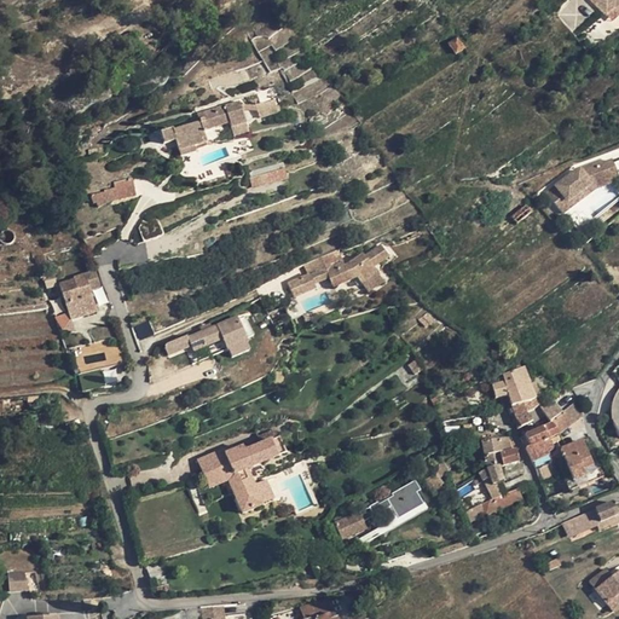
[(618,0),(591,0),(606,16),(614,9),(615,10),(618,6),(618,0)]
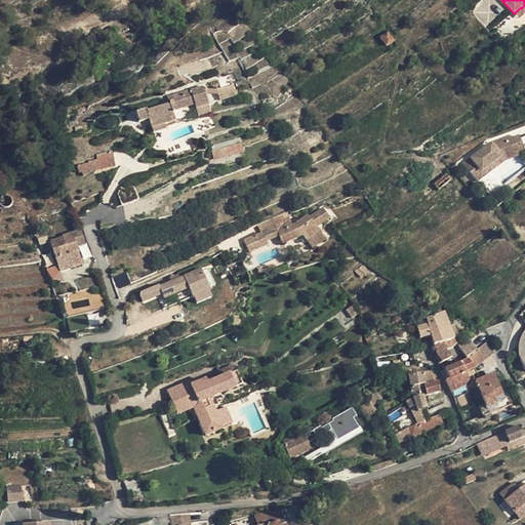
[(388,32),(380,37),(387,46),(394,41),(388,32)]
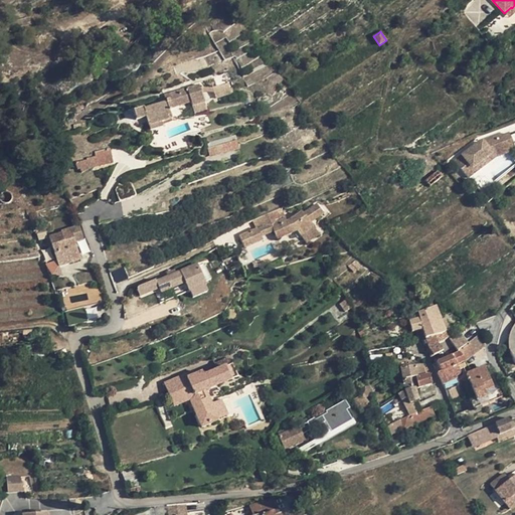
[(216,98),(231,93),(228,82),(225,83),(221,84),(220,86),(213,87),(214,92),(216,98)]
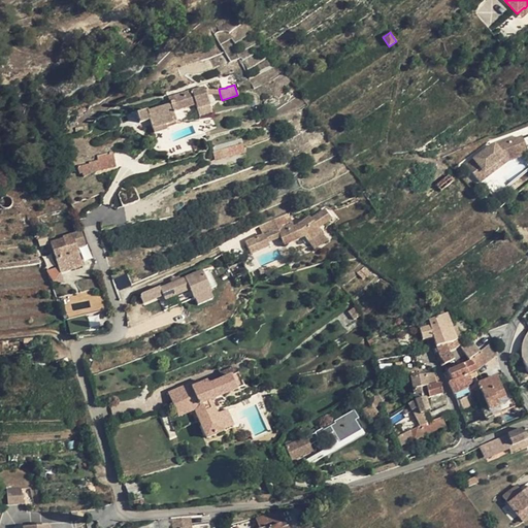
[(197,108),(209,104),(206,93),(205,89),(204,87),(193,90),(192,90),(172,95),(169,97),(170,103),(149,109),(147,109),(137,111),(139,122),(150,120),(153,128),(168,123),(176,121),(183,121),(190,121),(190,119),(199,117),(197,108)]
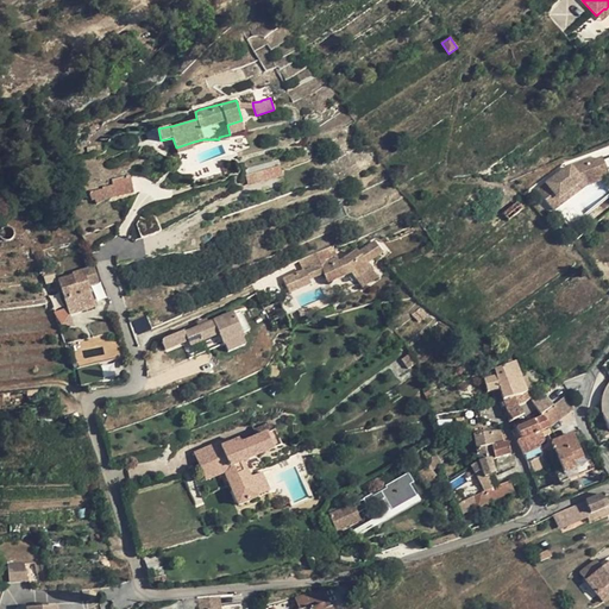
[(242,120),(227,125),(230,135),(245,130),(242,120)]
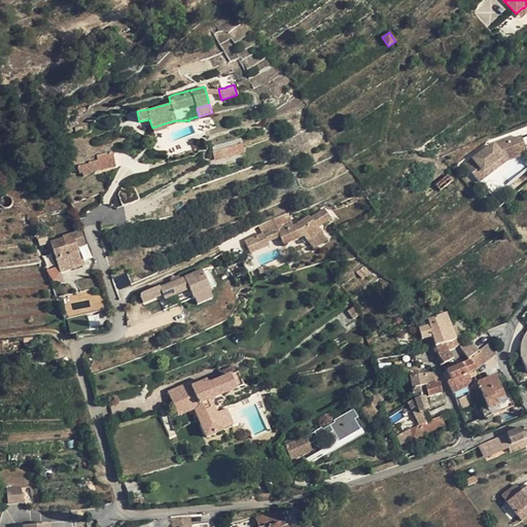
[(168,123),(152,128),(153,133),(169,129),(168,123)]
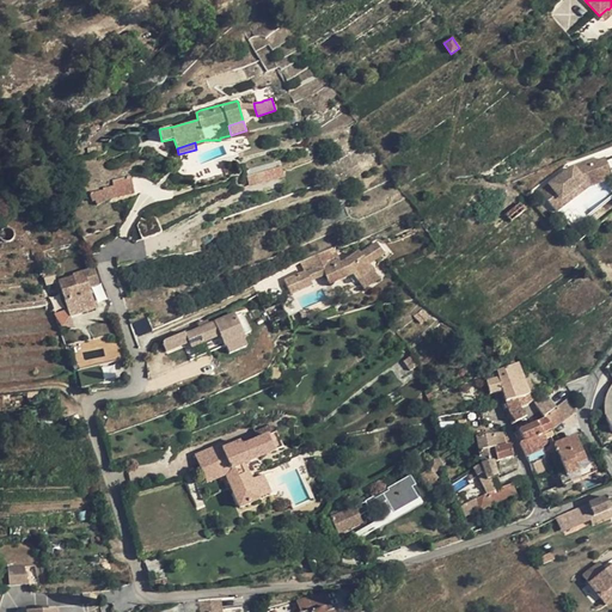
[(563,173),(540,190),(556,212),(577,195),(574,189),(583,182),(585,182),(611,173),(605,158),(575,169),(574,167),(573,167),(570,169),(563,173)]
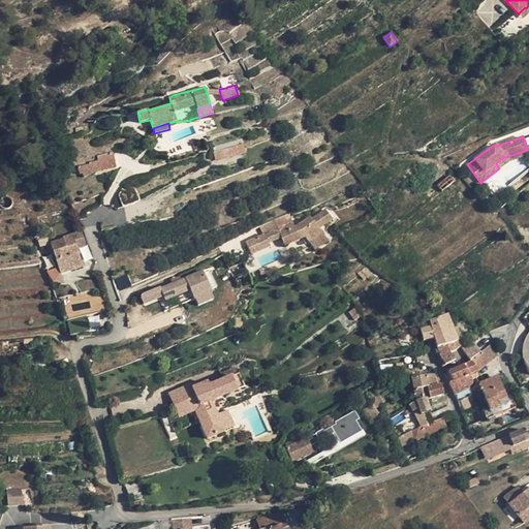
[(244,144),(213,152),(216,161),(246,153),(244,144)]
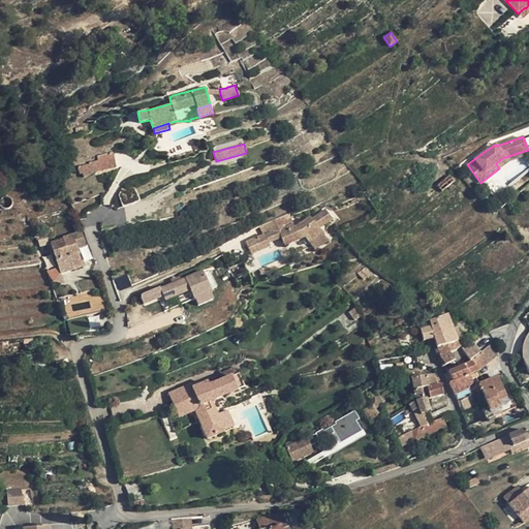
[(528,152),(528,150),(505,157),(508,161),(528,153),(528,152)]
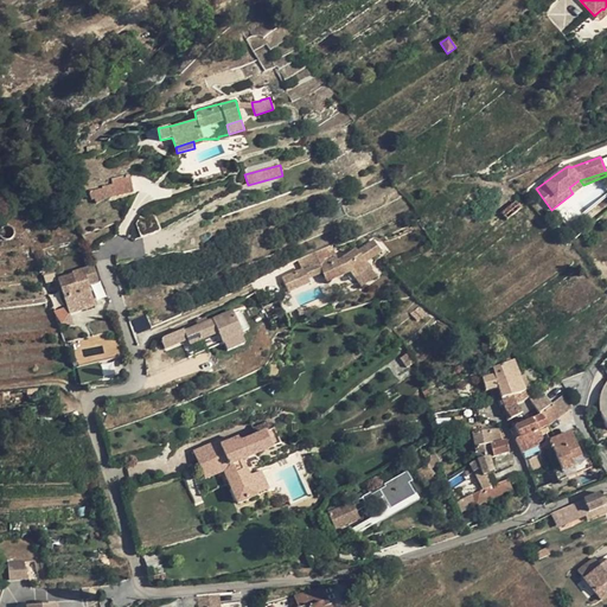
[(129,174),(120,176),(120,180),(103,185),(104,186),(89,191),(91,199),(95,199),(96,204),(108,198),(115,195),(134,191),(129,174)]
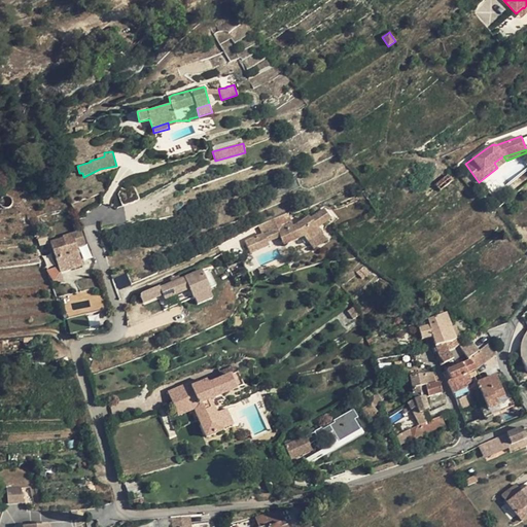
[(506,161),(502,156),(494,163),(497,168),(506,161)]
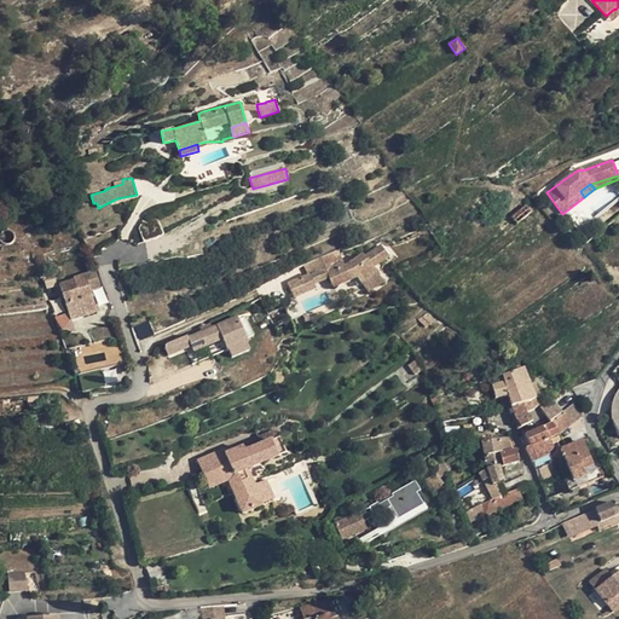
[(531,213),(525,207),(512,219),(518,225),(531,213)]
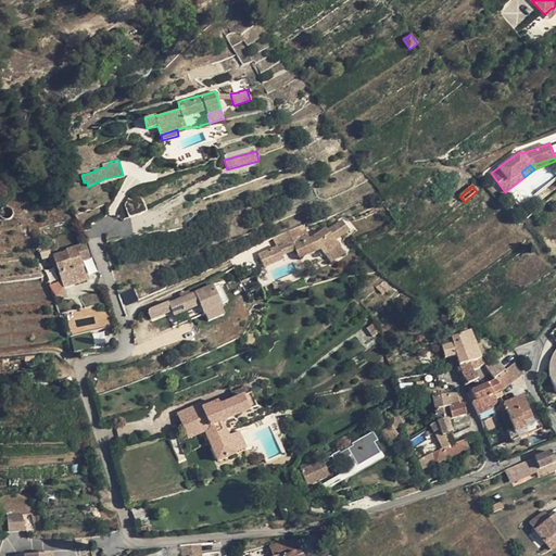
[(292,189),(282,193),(285,201),(295,197),(292,189)]
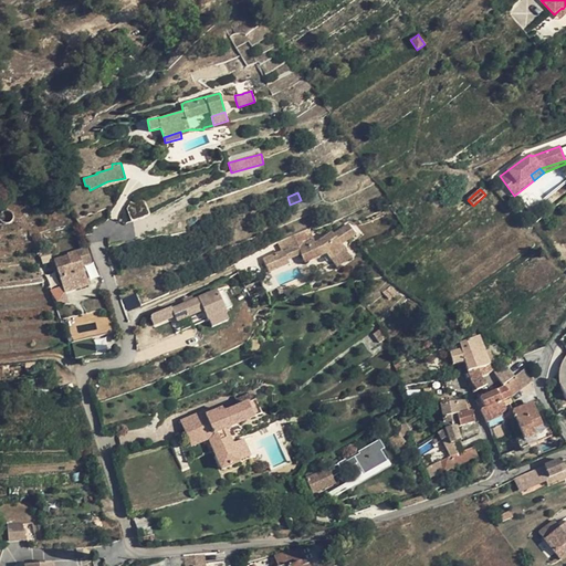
[(0,211),(0,220),(2,222),(3,222),(4,223),(7,223),(8,223),(9,222),(10,221),(11,220),(12,218),(13,217),(12,215),(12,213),(11,212),(10,210),(7,209),(6,209),(3,209),(1,210),(0,211)]
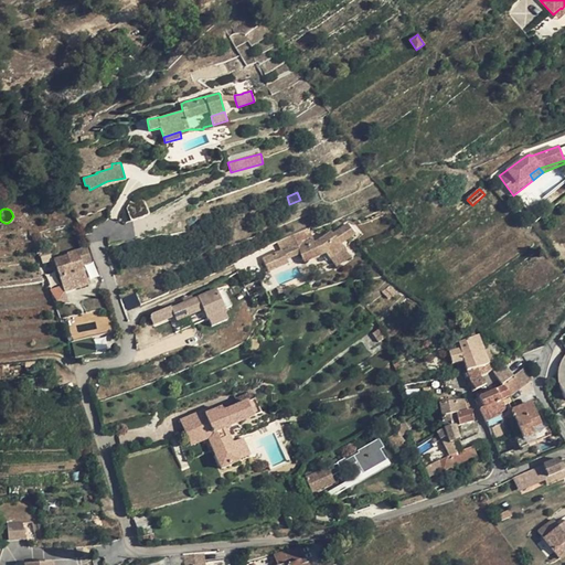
[(348,223),(332,234),(331,232),(317,241),(315,242),(312,240),(306,242),(296,245),(300,254),(304,263),(308,274),(332,264),(331,262),(345,252),(340,244),(354,234),(348,223)]
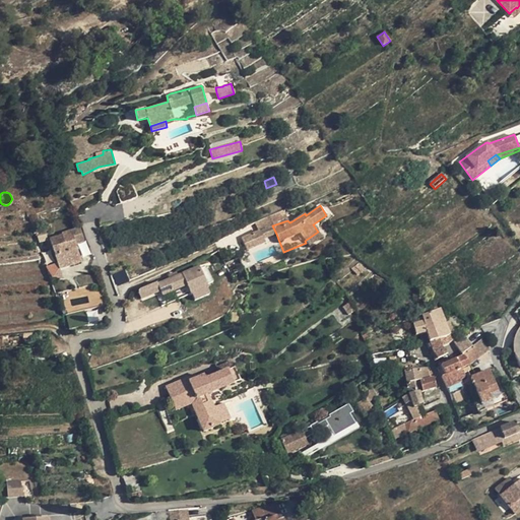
[(262,218),(255,221),(259,231),(260,230),(272,225),(281,222),(287,220),(285,212),(283,209),(276,212),(262,218)]
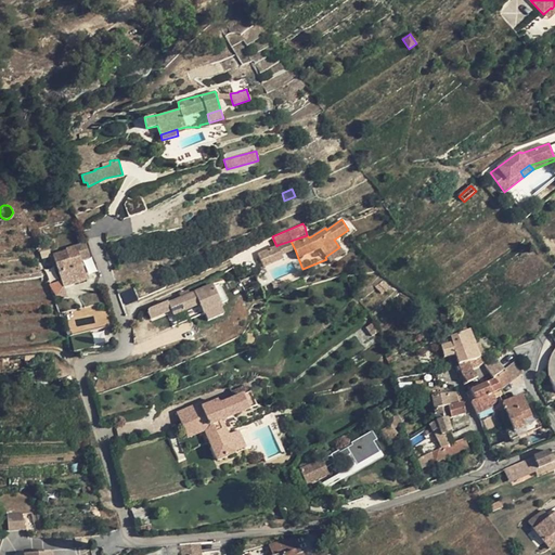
[(291,241),(278,245),(282,255),(295,249),(291,241)]
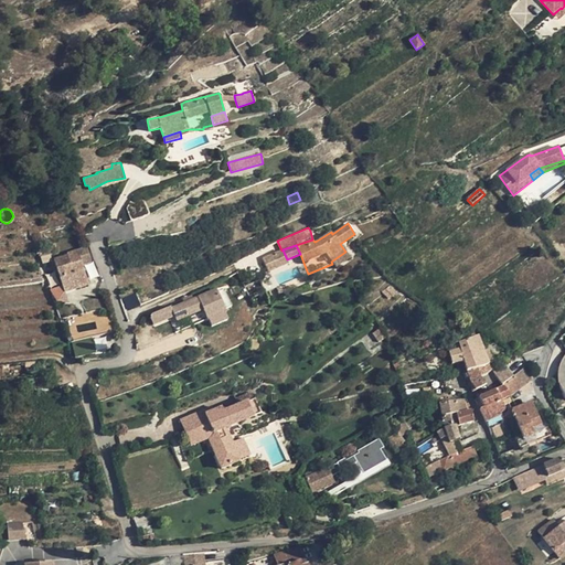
[(74,255),(54,262),(62,286),(64,292),(88,285),(82,265),(92,262),(87,247),(73,252),(74,255)]
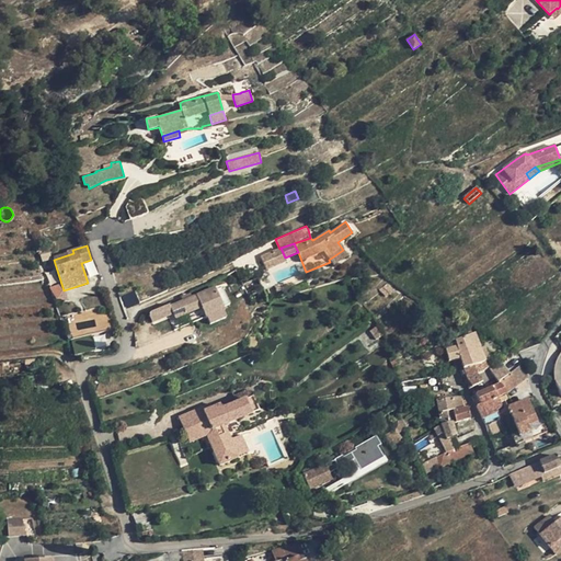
[(285,258),(281,248),(279,249),(272,252),(276,262),(285,259),(285,258)]
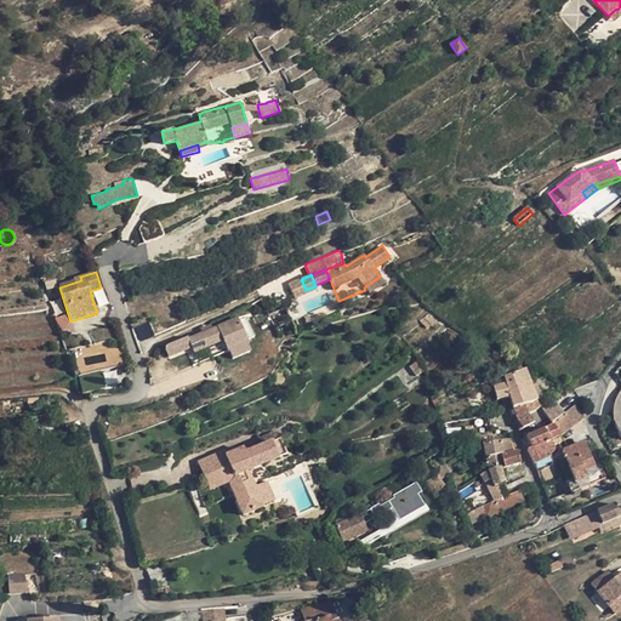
[(380,277),(364,288),(365,290),(369,294),(385,283),(380,277)]
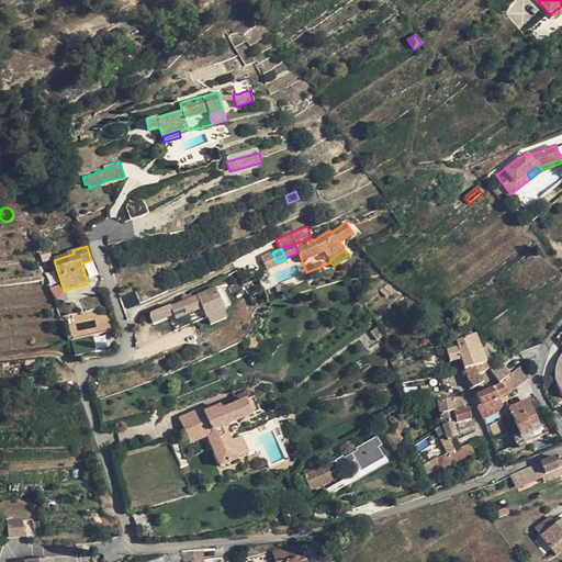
[(277,262),(272,253),(261,257),(266,267),(277,262)]
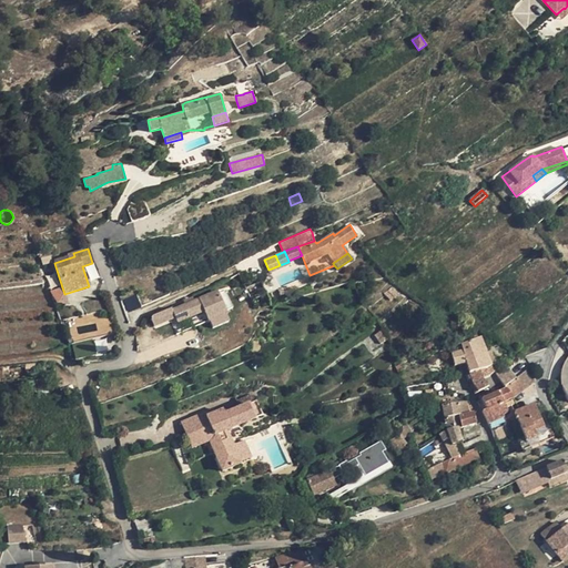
[(280,265),(269,270),(270,273),(290,265),(288,262),(280,265)]
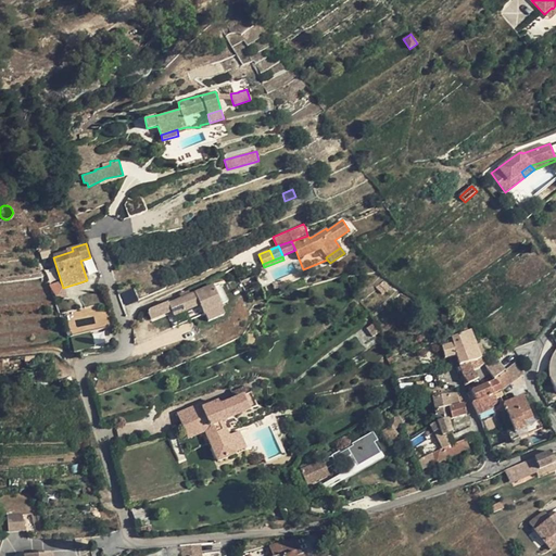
[(383,280),(379,285),(386,290),(387,291),(390,288),(383,280)]
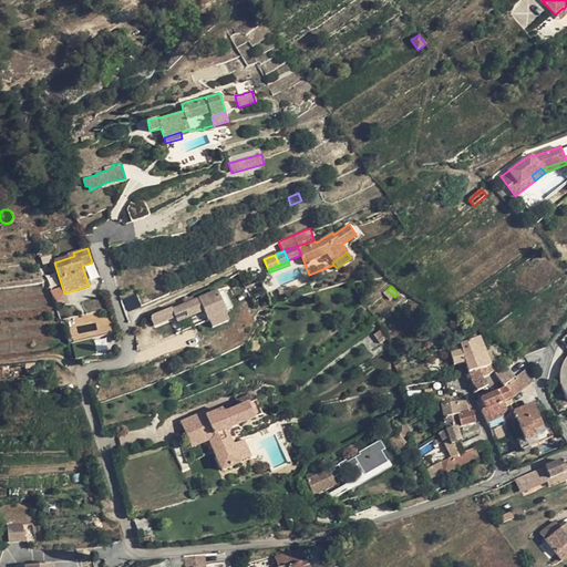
[(64,294),(62,287),(51,291),(58,303),(69,307),(64,294)]
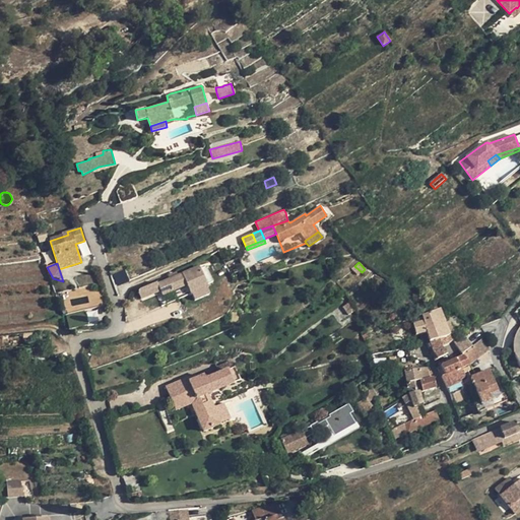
[(189,284),(194,300),(211,294),(201,265),(137,287),(141,301),(189,284)]
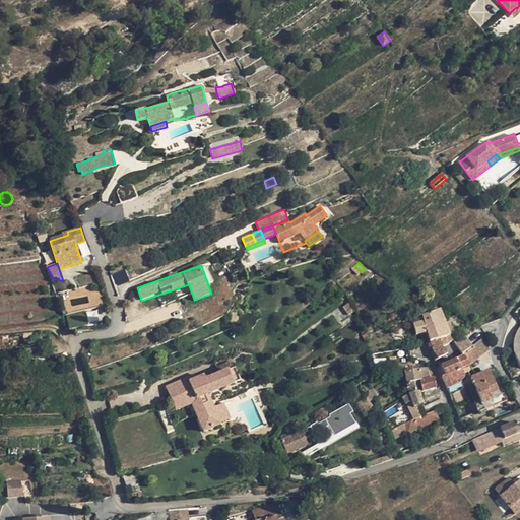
[(361,271),(354,266),(351,268),(358,274),(361,271)]
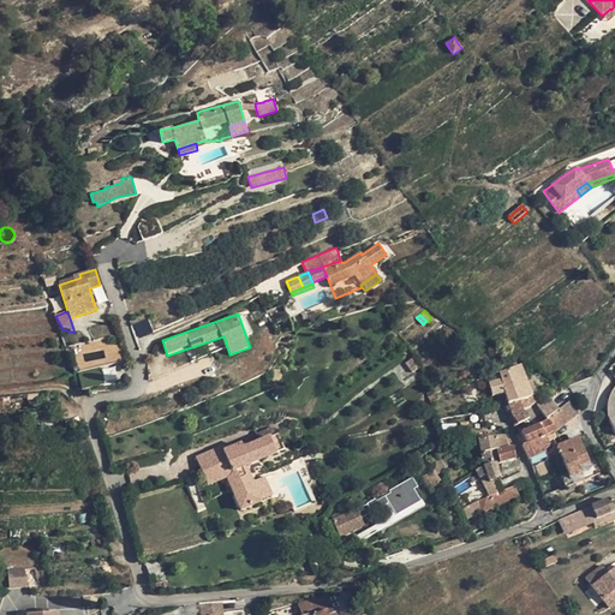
[(137,336),(153,333),(149,320),(133,324),(137,336)]
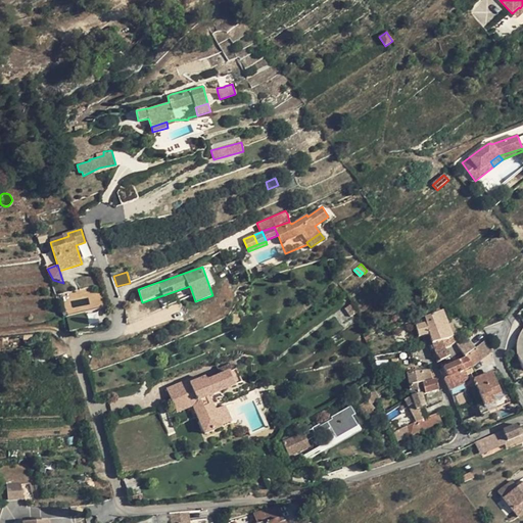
[(352,303),(344,308),(349,317),(355,314),(354,308),(352,303)]
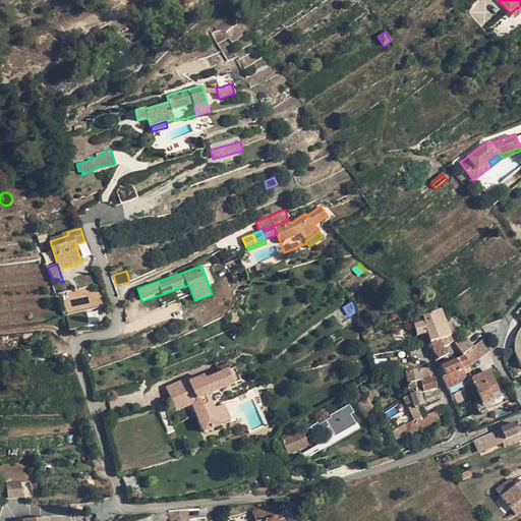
[(343,307),(335,312),(341,321),(348,315),(343,307)]
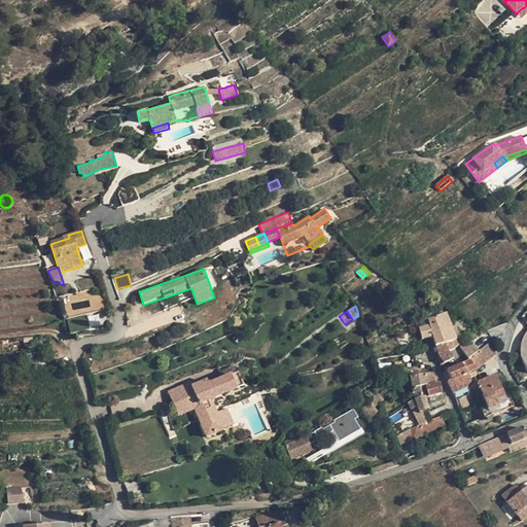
[(446,313),(428,320),(429,325),(419,329),(421,340),(432,337),(435,346),(443,344),(450,343),(456,340),(454,337),(451,327),(446,313)]
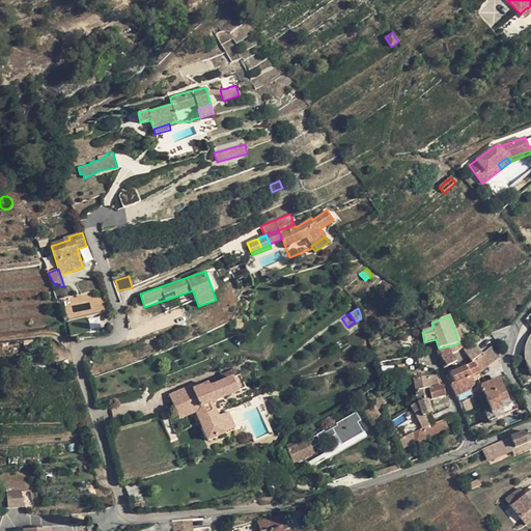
[(351,346),(346,340),(339,346),(342,352),(351,346)]
